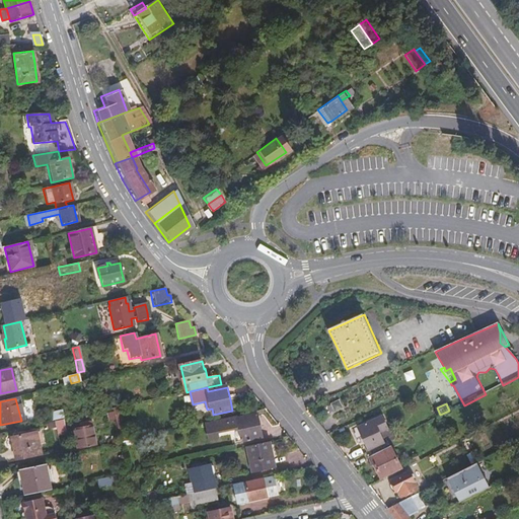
[(118,408),(112,409),(119,441),(124,440),(118,408)]
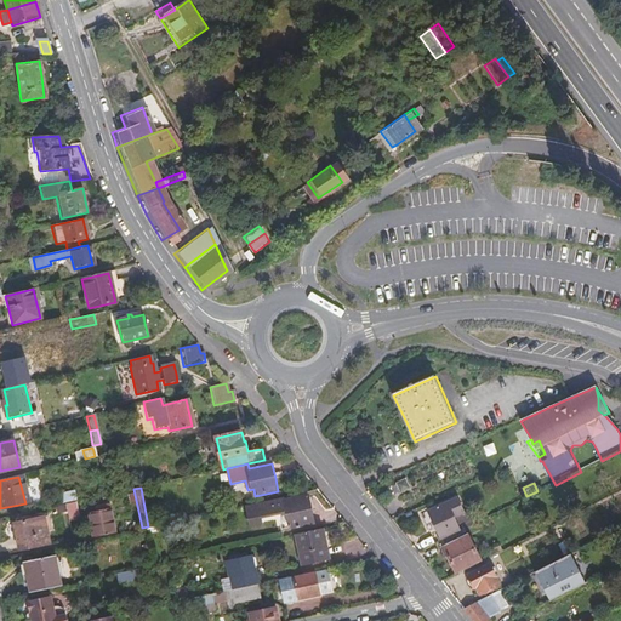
[(286,497),(234,510),(238,528),(263,523),(262,517),(289,511),(292,527),(314,522),(311,508),(308,496),(288,500),(286,497)]
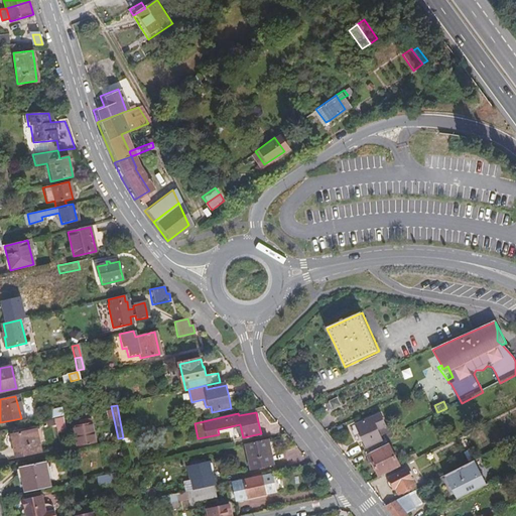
[(368,449),(384,441),(379,430),(387,426),(381,414),(357,426),(363,437),(368,449)]
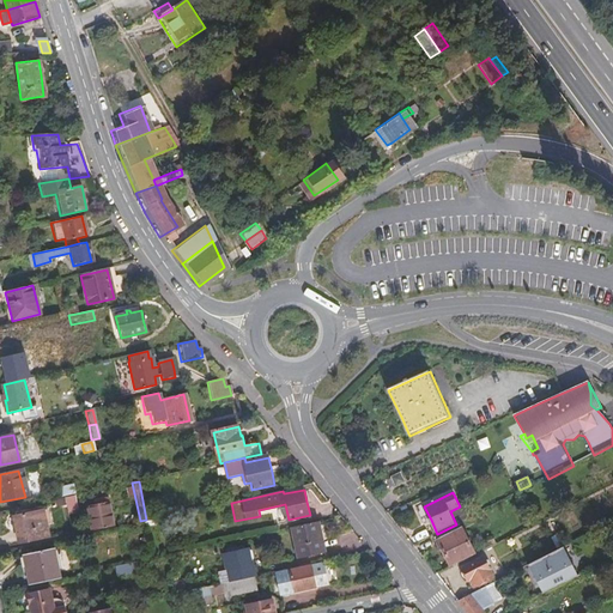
[(72,496),(62,498),(67,515),(76,514),(72,496)]
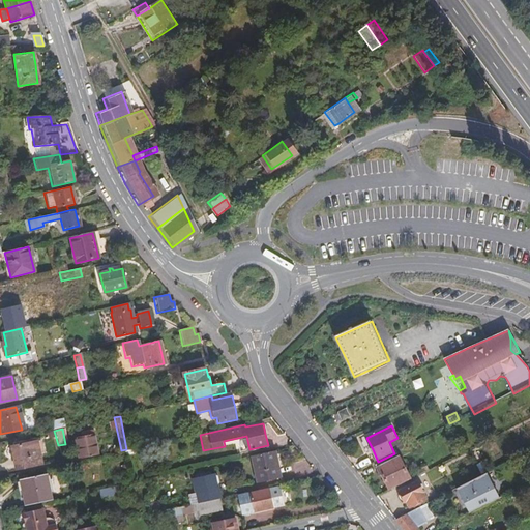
[(83,437),(74,439),(79,458),(96,453),(91,433),(88,433),(87,431),(82,433),(83,437)]
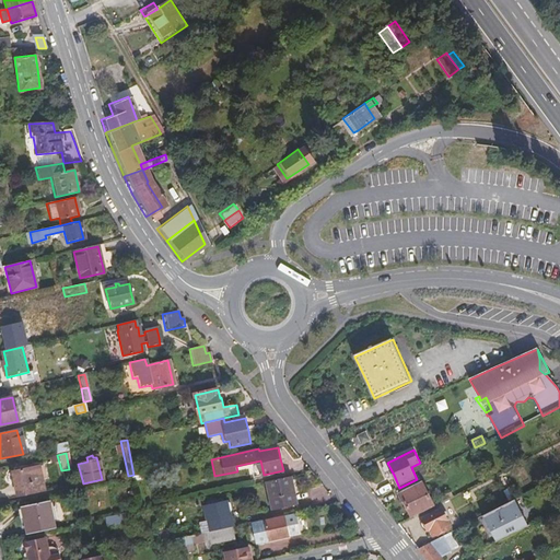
[(418,476),(427,471),(421,462),(412,467),(418,476)]
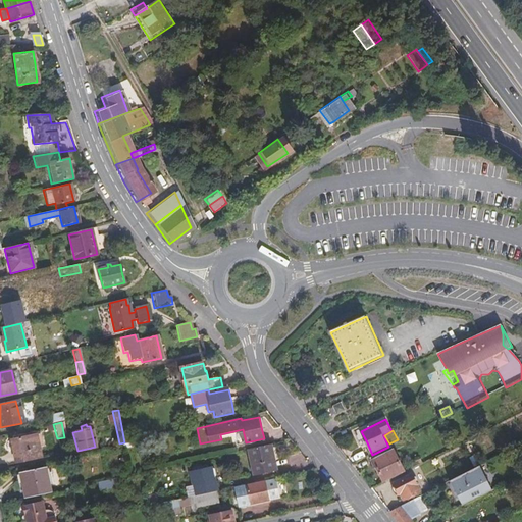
[(34,434),(9,439),(11,449),(14,462),(39,456),(34,434)]
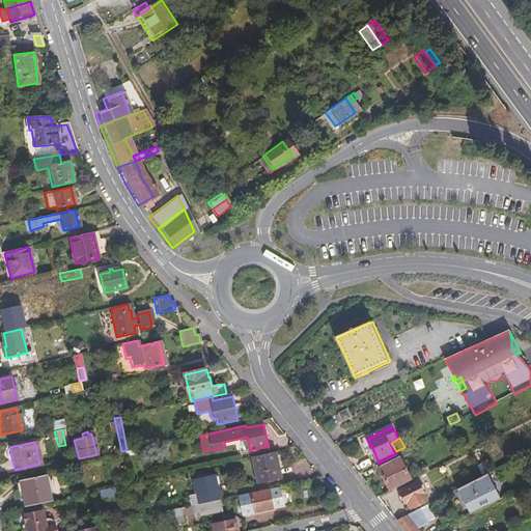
[(379,463),(378,464),(385,478),(391,492),(413,481),(401,458),(404,457),(402,451),(395,454),(379,463)]
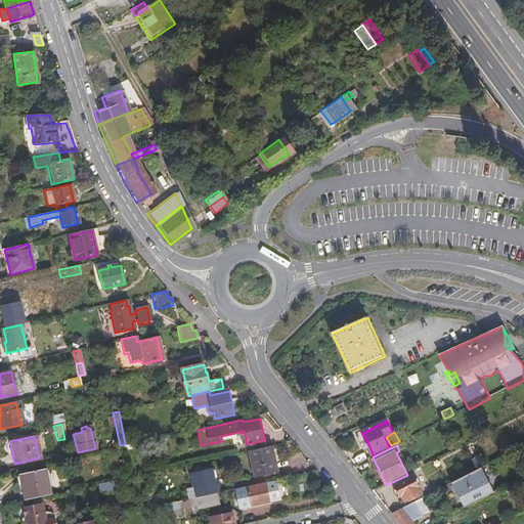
[(274,457),(272,446),(247,452),(252,477),(277,471),(274,457)]
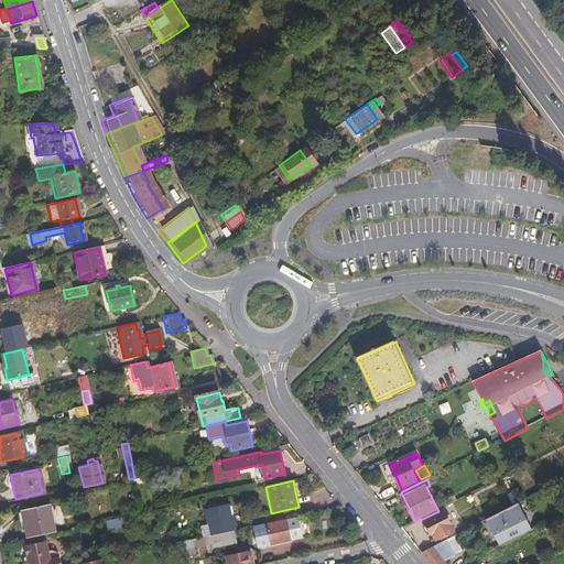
[(225,505),(203,509),(208,537),(230,532),(231,531),(228,517),(225,505)]
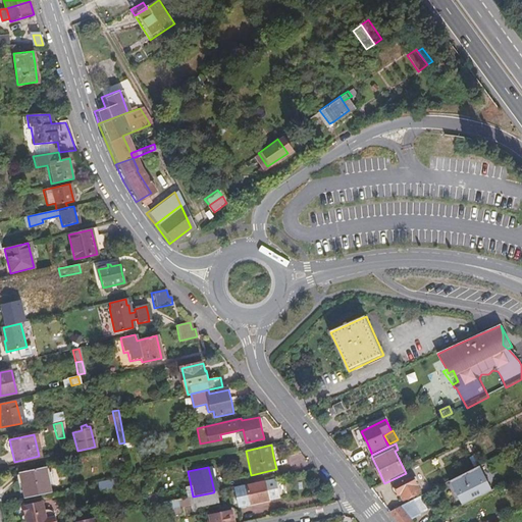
[(452,481),(463,506),(493,491),(481,467),(452,481)]
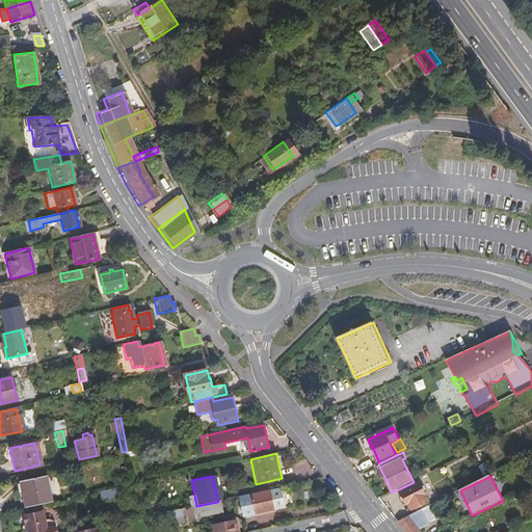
[(50,503),(44,477),(18,483),(21,496),(24,508),(50,503)]
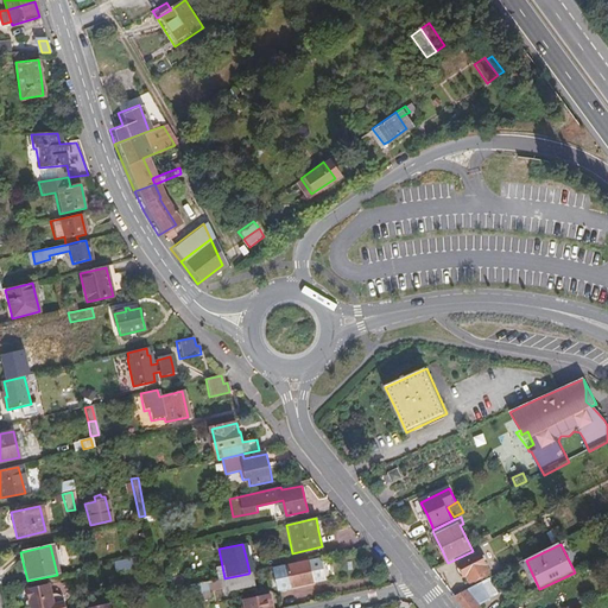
[(472,582),(491,574),(480,553),(460,563),(463,571),(466,576),(468,575),(472,582)]
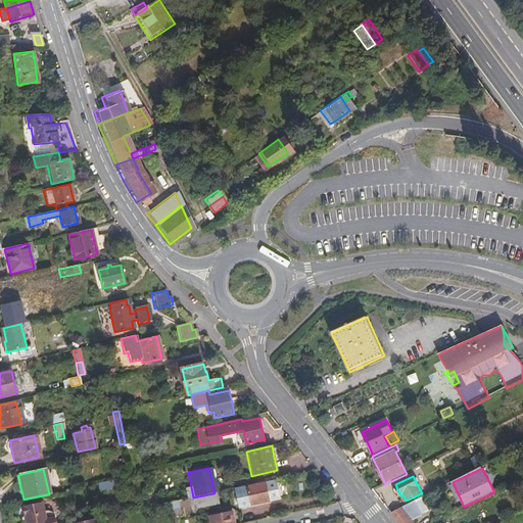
[(98,492),(110,489),(109,486),(120,484),(119,479),(96,484),(98,492)]
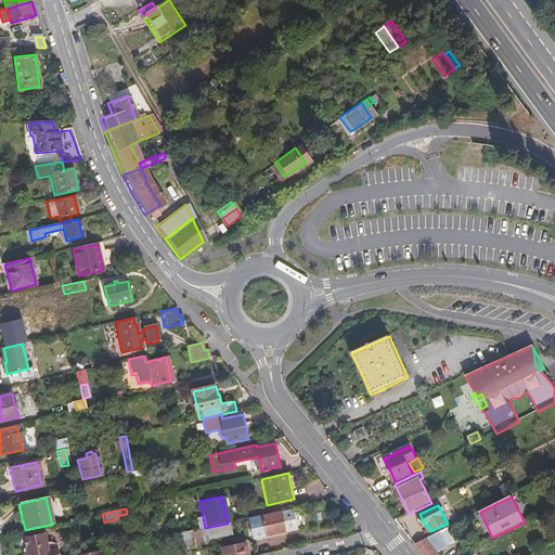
[(296,520),(294,508),(250,518),(255,539),(298,529),(296,520)]
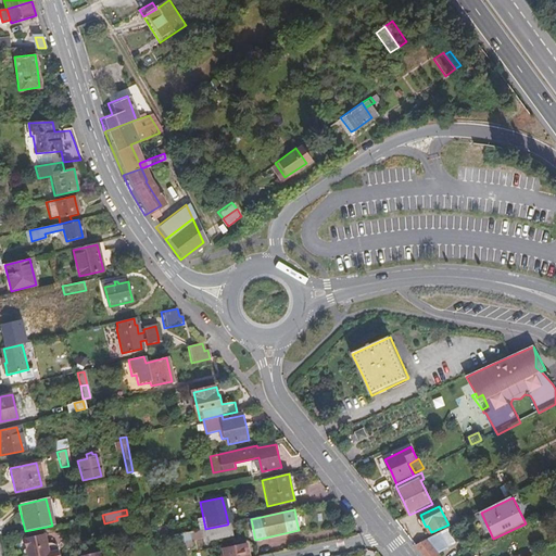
[(205,529),(200,530),(202,539),(203,543),(229,536),(227,525),(205,529)]
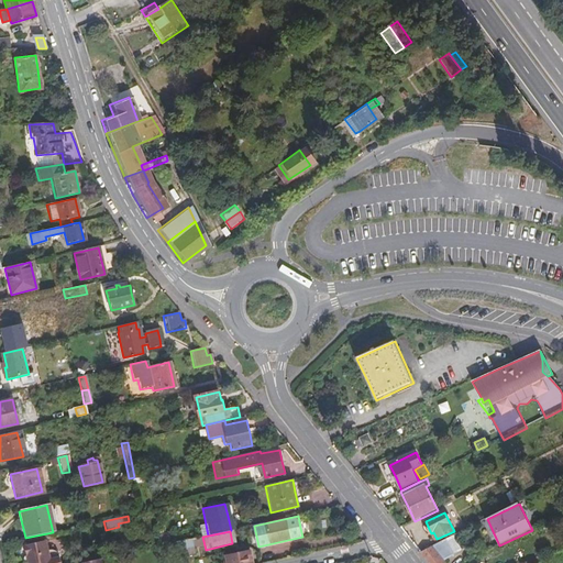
[(166,532),(159,533),(163,547),(168,544),(166,532)]
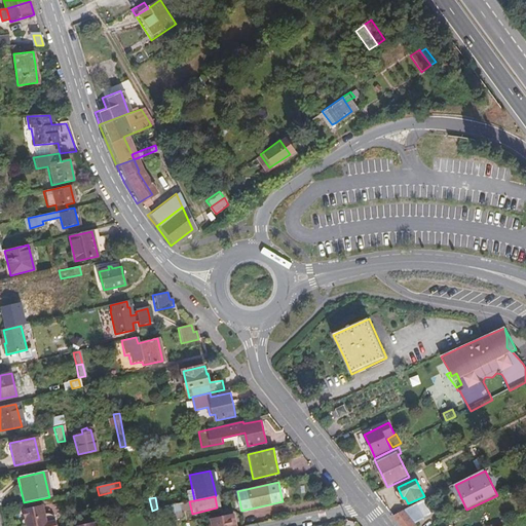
[(428,511),(425,500),(416,505),(422,517),(430,514),(428,511)]
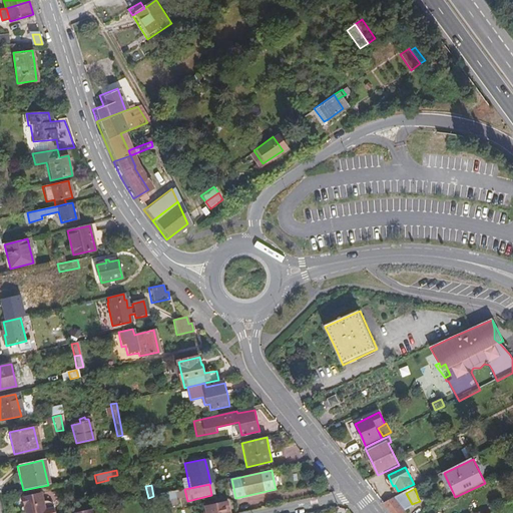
[(186,497),(184,489),(159,494),(162,509),(177,506),(176,499),(186,497)]
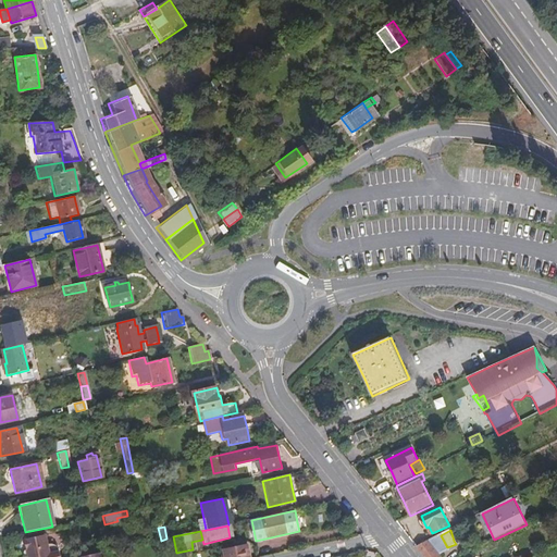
[(57,556),(54,549),(50,545),(45,544),(42,535),(22,540),(23,551),(26,549),(27,553),(27,556),(23,556),(57,556)]
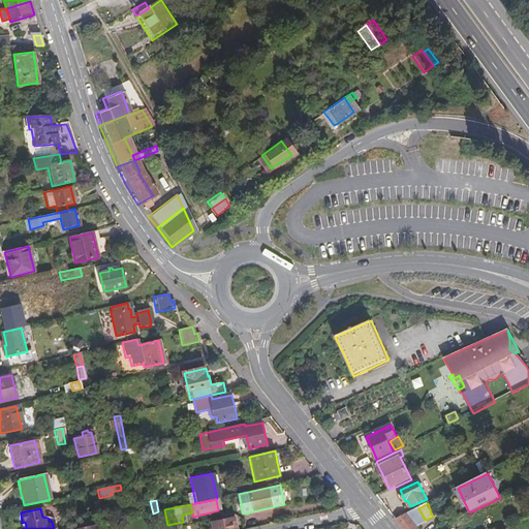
[(425,520),(418,508),(405,515),(414,527),(426,521),(425,520)]
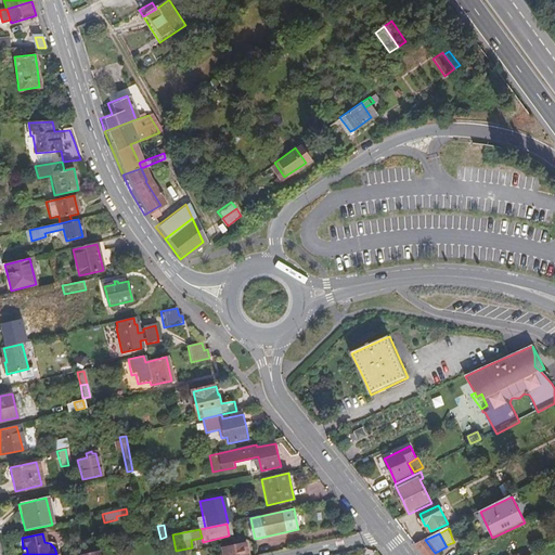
[(425,540),(413,546),(420,554),(436,554),(435,553),(425,540)]
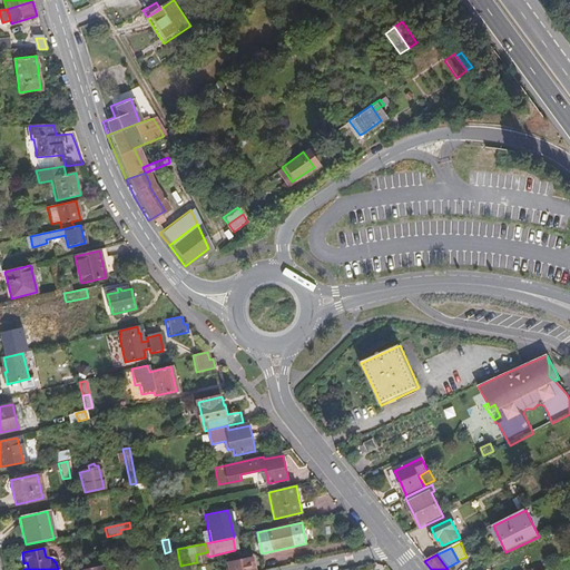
[(253,569),(251,559),(226,563),(227,569),(253,569)]
